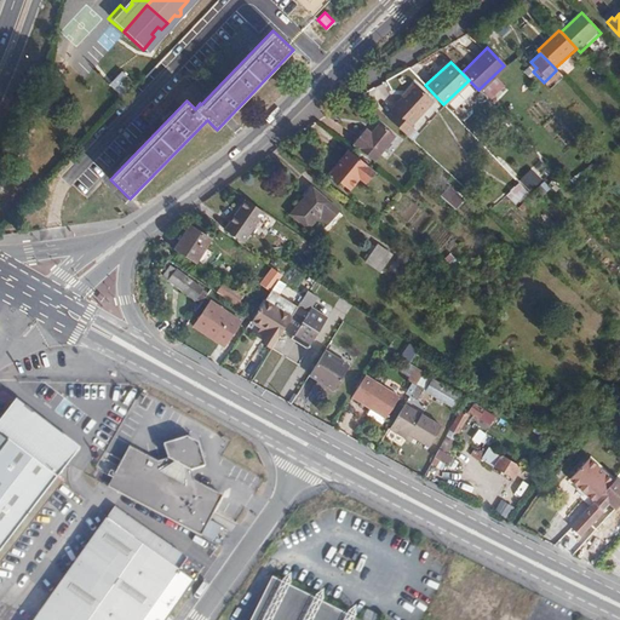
[(121,73),(109,86),(120,96),(132,82),(121,73)]
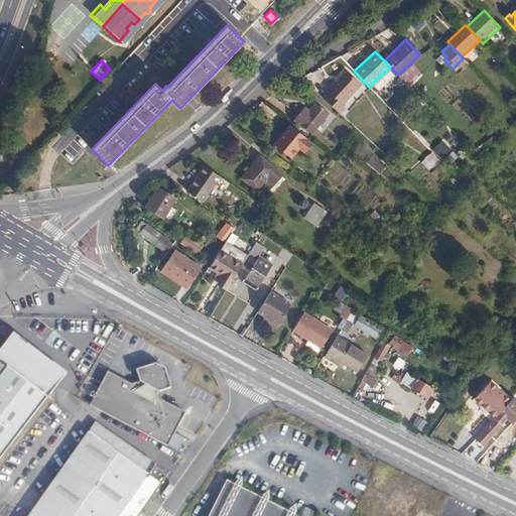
[(331,97),(326,102),(340,116),(346,111),(342,108),(362,88),(348,74),(328,94),(331,97)]
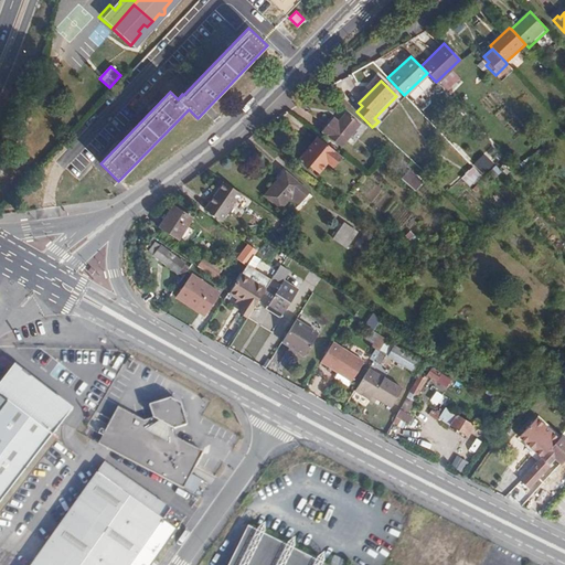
[(336,120),(323,134),(342,150),(362,128),(349,116),(341,125),(336,120)]
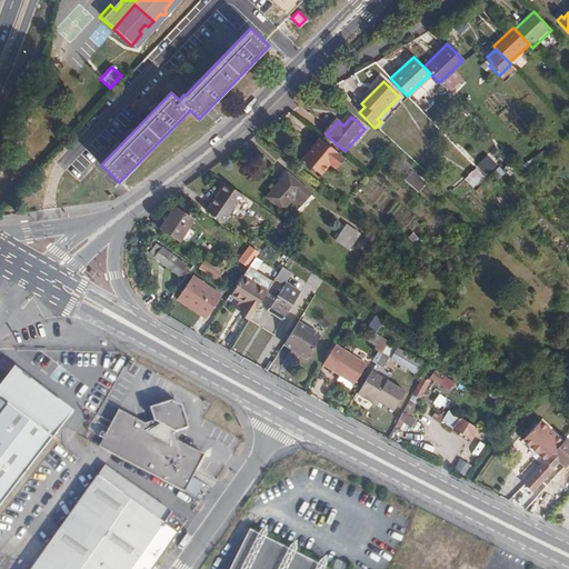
[(322,140),(313,150),(339,171),(347,161),(322,140)]
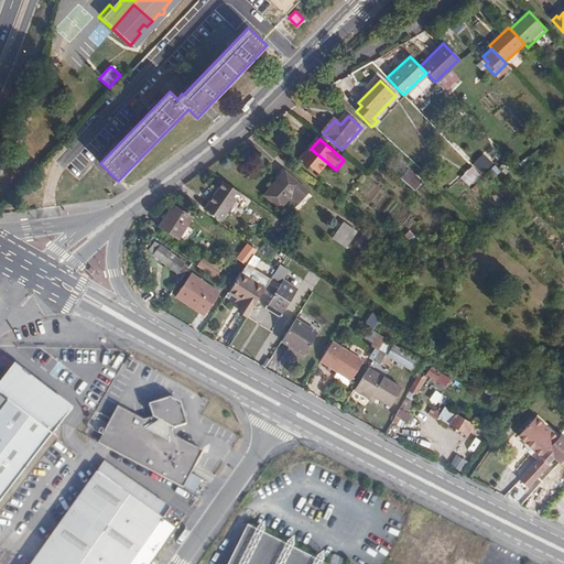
[(336,170),(311,149),(300,161),(318,176),(327,167),(334,172),(336,170)]
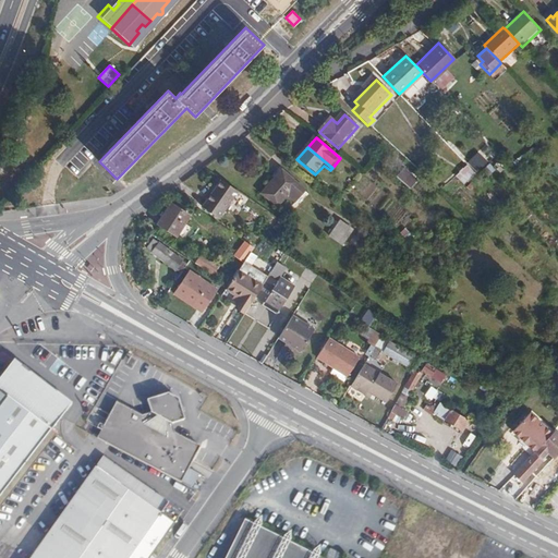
[(455,177),(463,186),(475,174),(466,166),(455,177)]
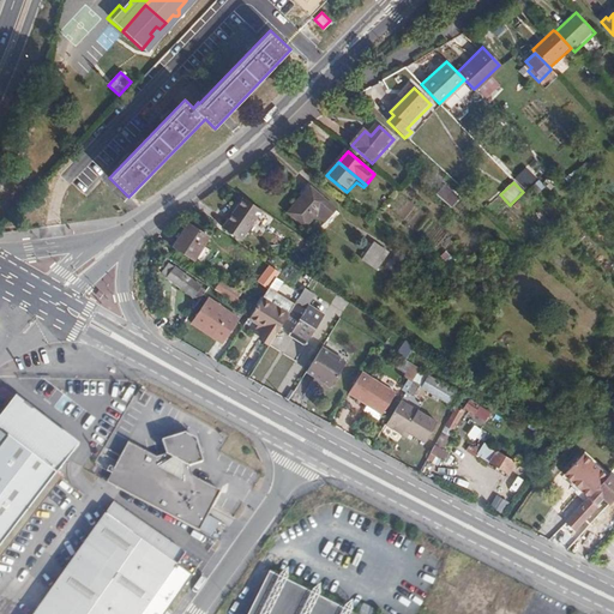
[(446,188),(435,198),(450,211),(459,200),(446,188)]
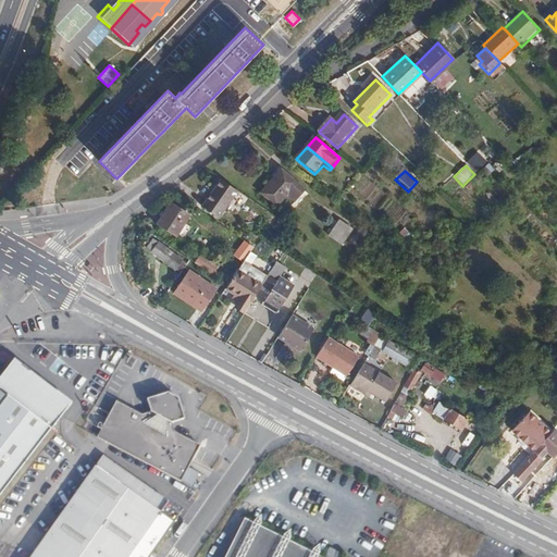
[(293,185),(280,172),(259,193),(272,206),(293,185)]
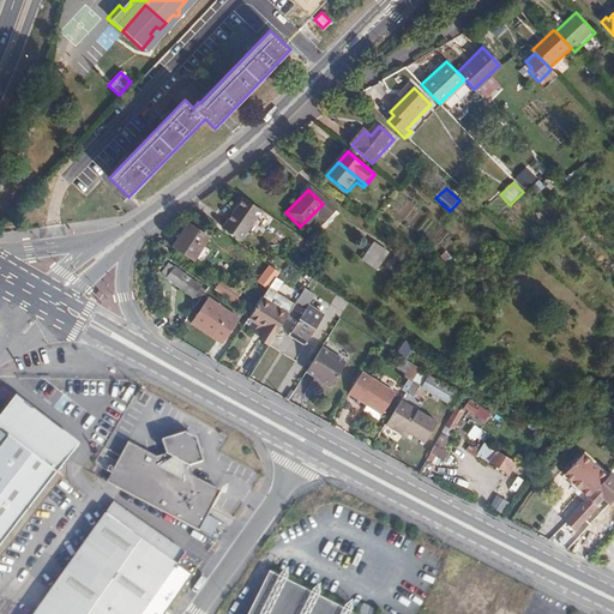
[(260,211),(242,198),(220,227),(238,241),(260,211)]
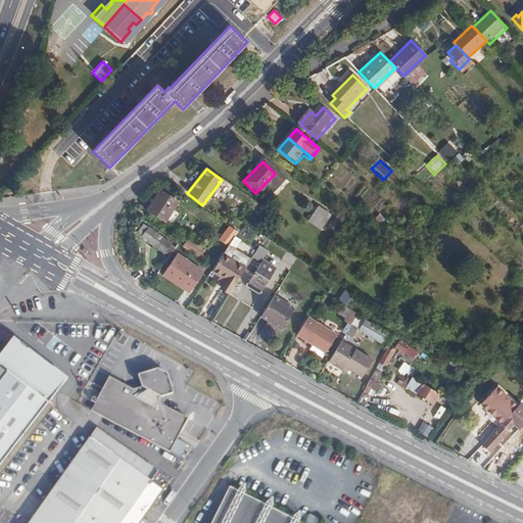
[(160,191),(146,211),(168,225),(181,204),(160,191)]
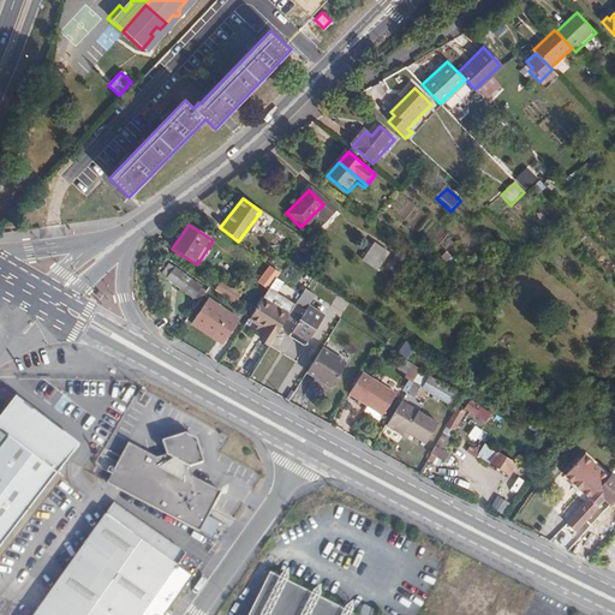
[(383,255),(370,246),(359,262),(371,270),(383,255)]
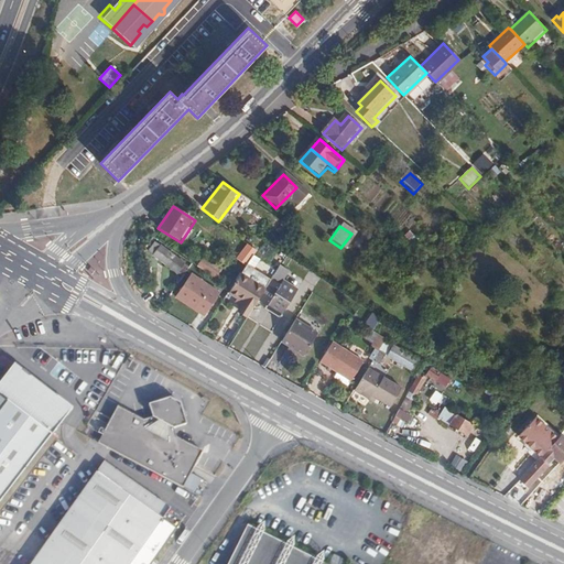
[(159,247),(152,256),(175,272),(182,263),(159,247)]
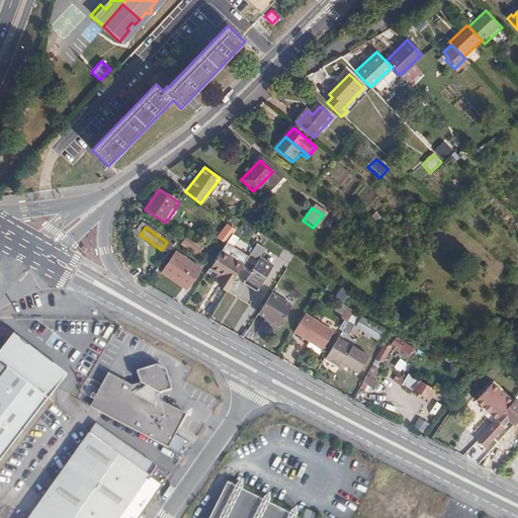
[(200,245),(183,234),(177,242),(194,253),(200,245)]
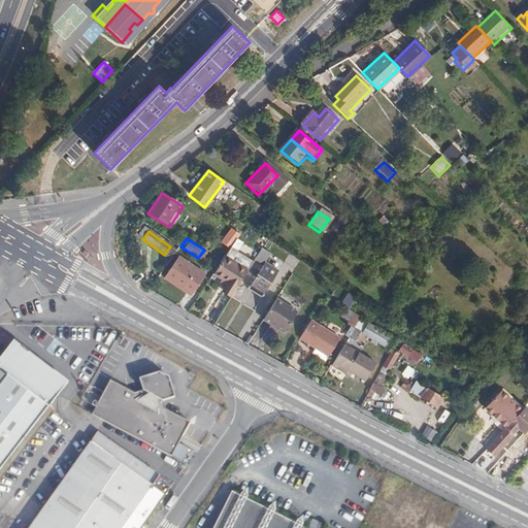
[(234,248),(243,259),(251,254),(240,241),(234,248)]
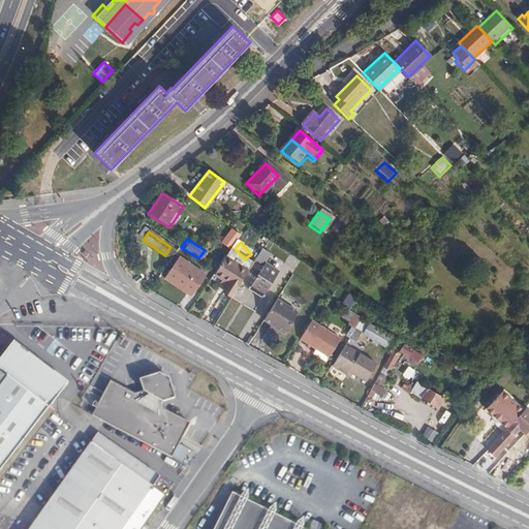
[(260,254),(248,273),(242,283),(249,287),(248,290),(262,300),(280,273),(267,263),(272,255),(263,249),(260,254)]
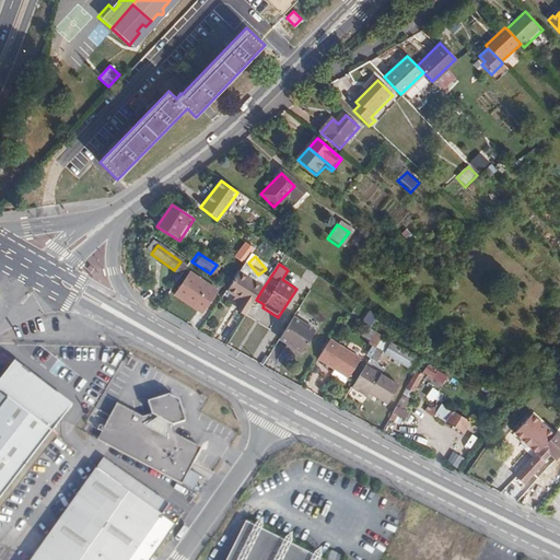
[(213,289),(186,270),(174,289),(201,307),(213,289)]
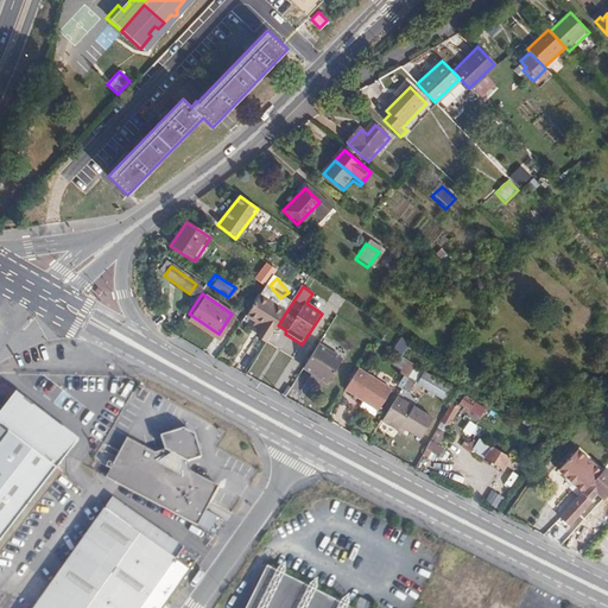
[(261,298),(259,303),(248,317),(258,323),(264,327),(260,331),(259,334),(268,340),(278,325),(285,314),(261,298)]
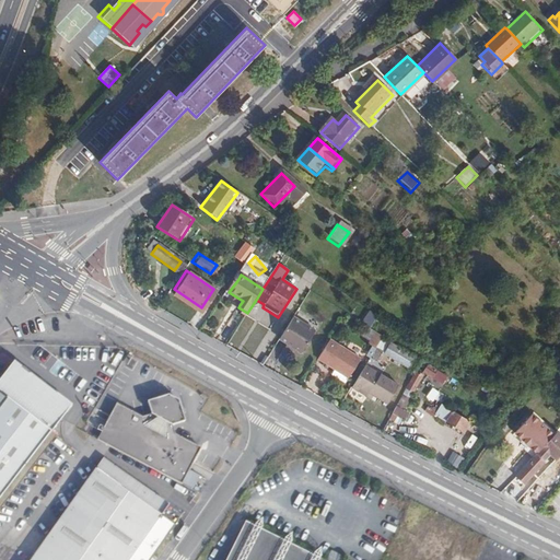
[(201,307),(174,289),(171,293),(199,312),(201,307)]
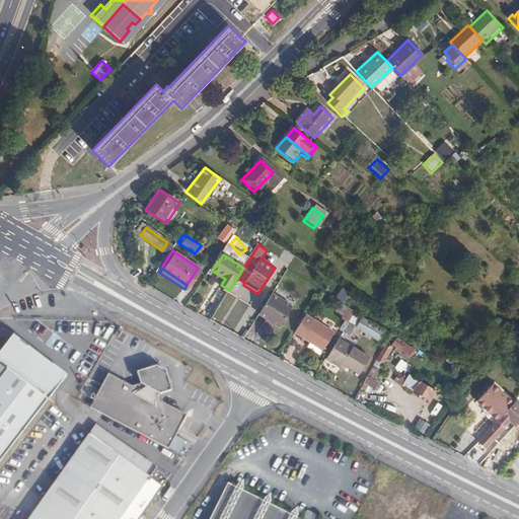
[(274,292),(261,312),(281,325),(294,305),(274,292)]
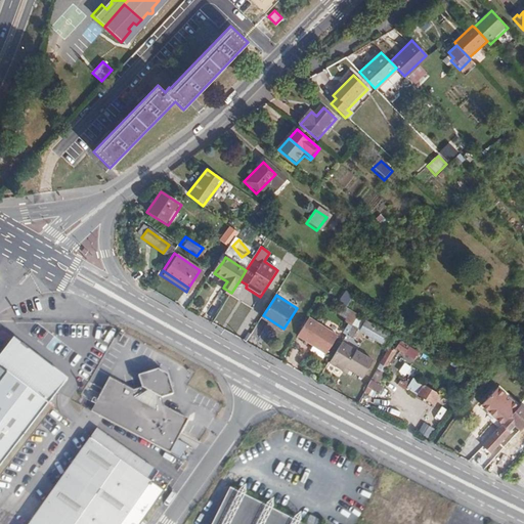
[(359,314),(345,306),(340,315),(347,319),(346,322),(352,325),(359,314)]
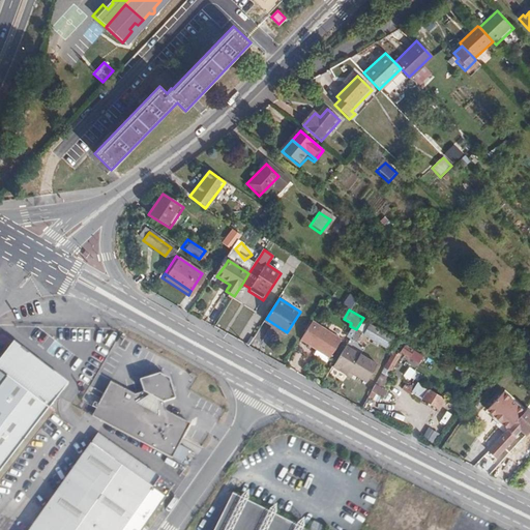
[(341,341),(312,322),(301,341),(329,358),(341,341)]
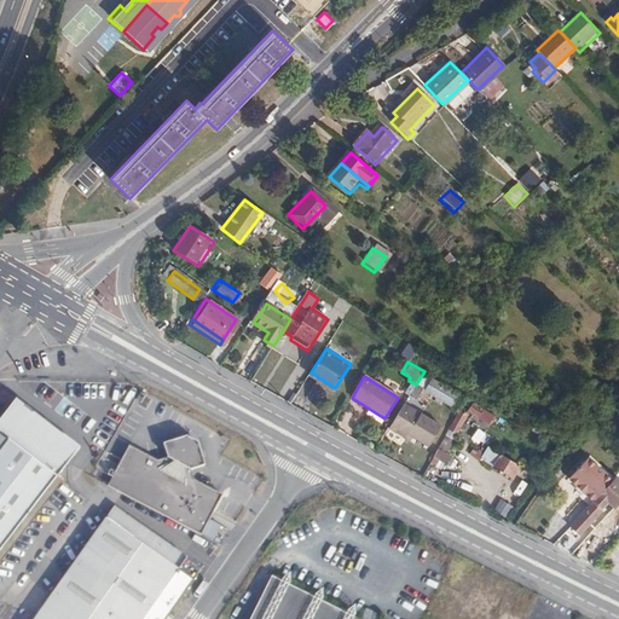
[(461,399),(431,381),(424,391),(453,411),(461,399)]
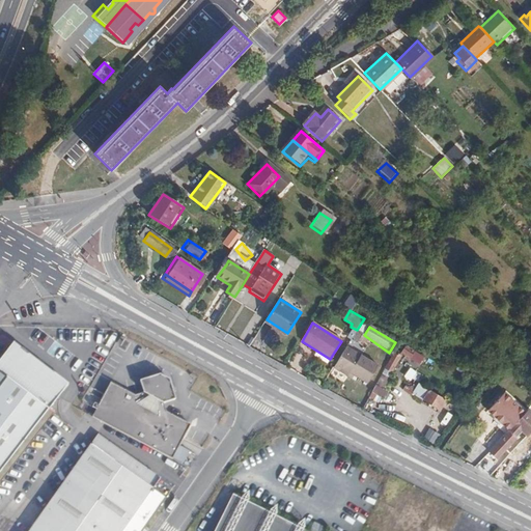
[(361,333),(357,330),(351,340),(355,342),(361,333)]
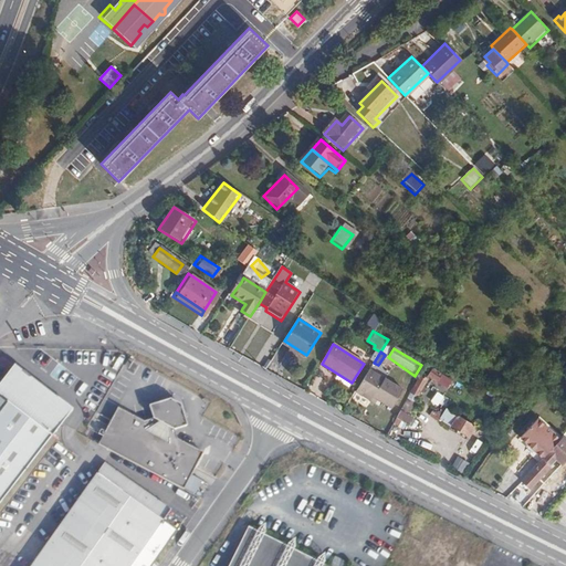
[(0,503),(73,410),(16,365),(0,384),(0,503)]
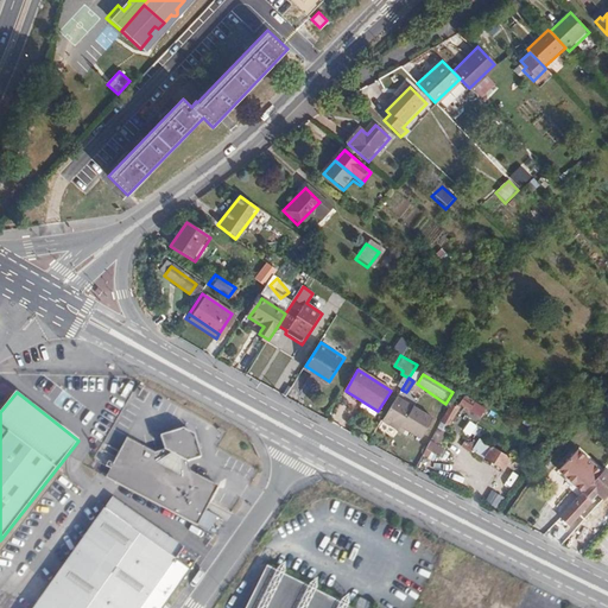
[(469,411),(474,404),(464,397),(460,405),(469,411)]
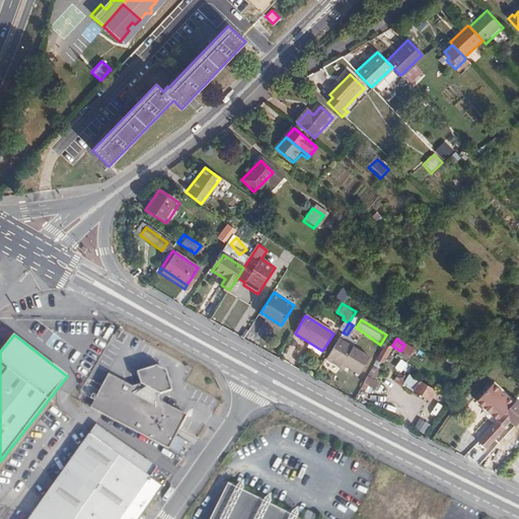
[(368,359),(338,340),(325,360),(340,369),(342,366),(358,376),(368,359)]
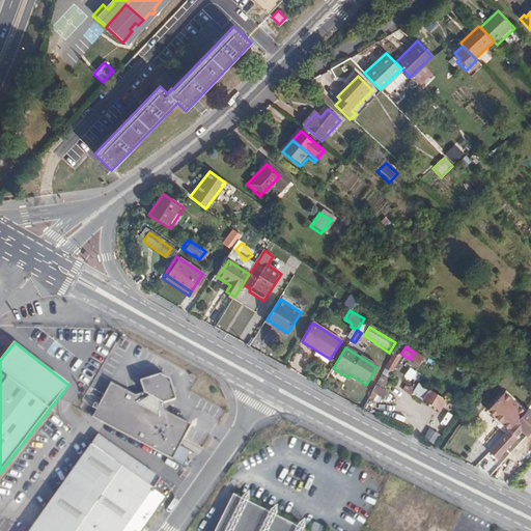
[(192,425),(167,413),(164,403),(176,400),(170,380),(161,375),(140,382),(145,393),(136,396),(112,383),(93,417),(135,439),(173,459),(192,425)]
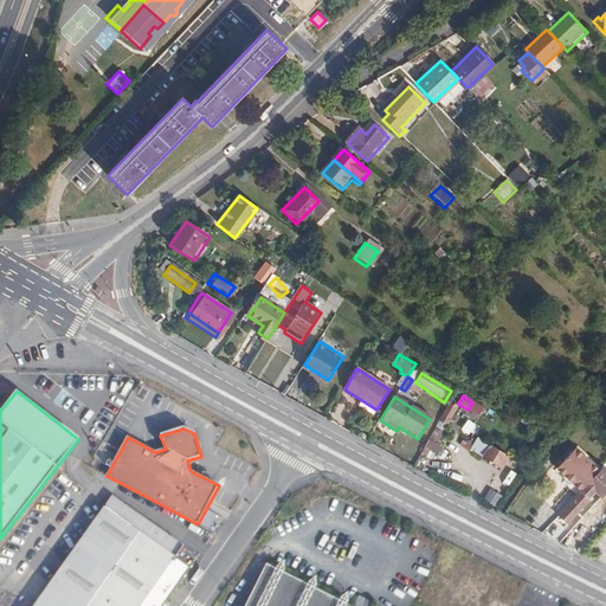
[(501,468),(508,456),(481,438),(474,450),(501,468)]
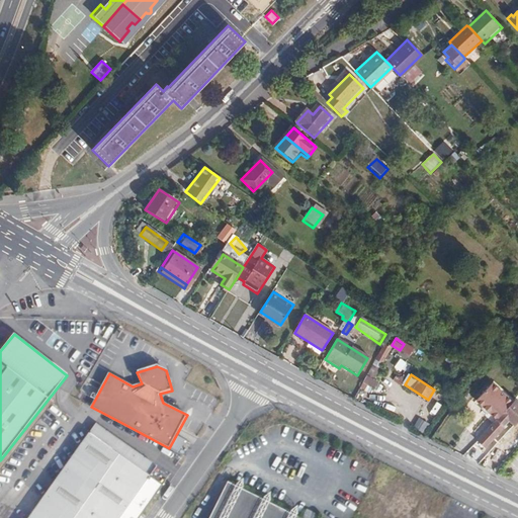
[(475,400),(495,419),(511,403),(491,383),(475,400)]
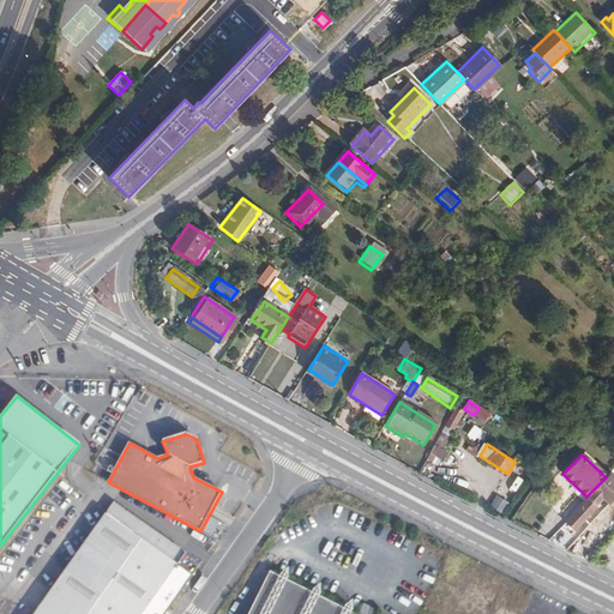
[(587,498),(588,499),(565,522),(575,530),(596,506),(601,512),(613,498),(613,479),(608,474),(606,477),(587,497),(587,498)]
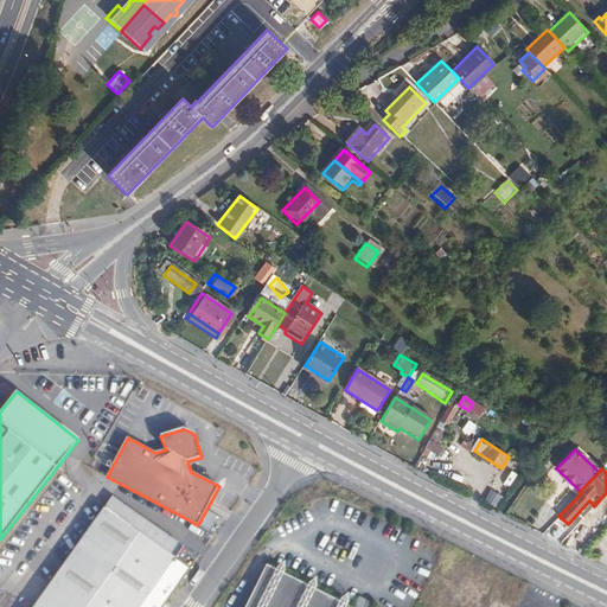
[(164,606),(191,570),(176,560),(184,548),(114,498),(106,510),(93,500),(58,549),(39,574),(52,583),(34,606),(164,606)]
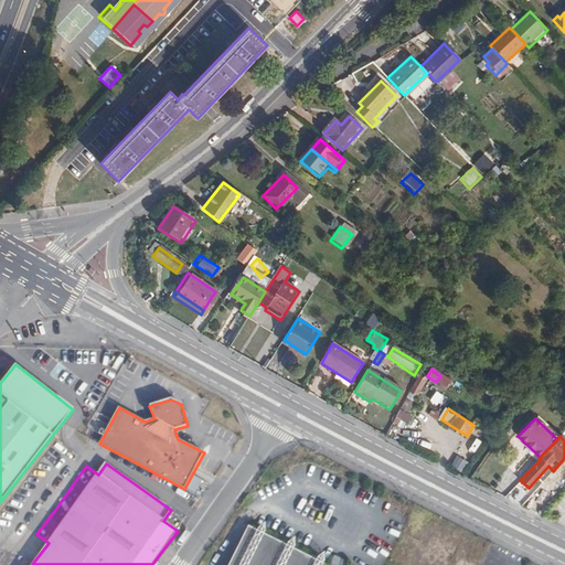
[(326,564),(249,526),(230,564),(326,564)]
